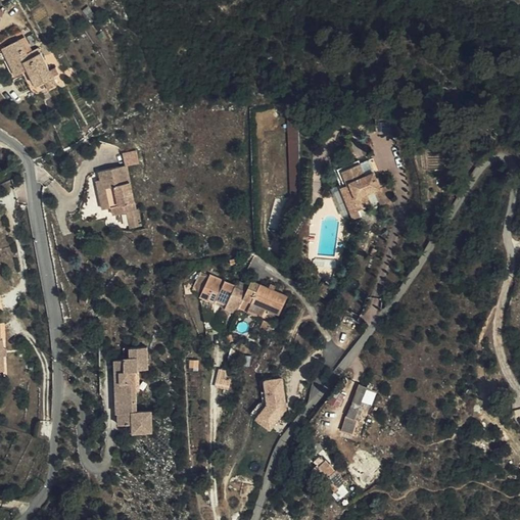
[(12,52),(5,39),(0,42),(0,78),(13,72),(10,66),(22,60),(19,54),(17,50),(12,52)]
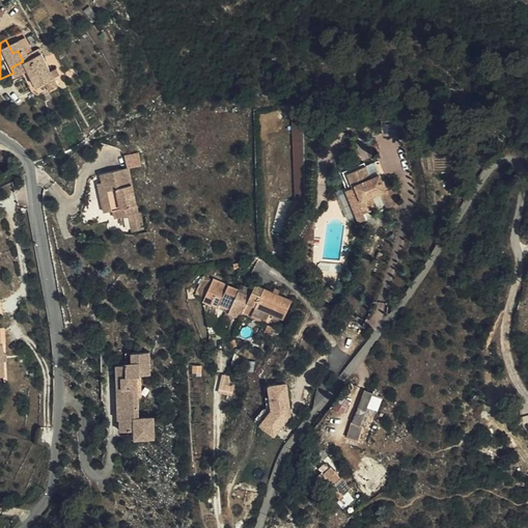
[(23,61),(29,57),(27,52),(20,55),(23,61)]
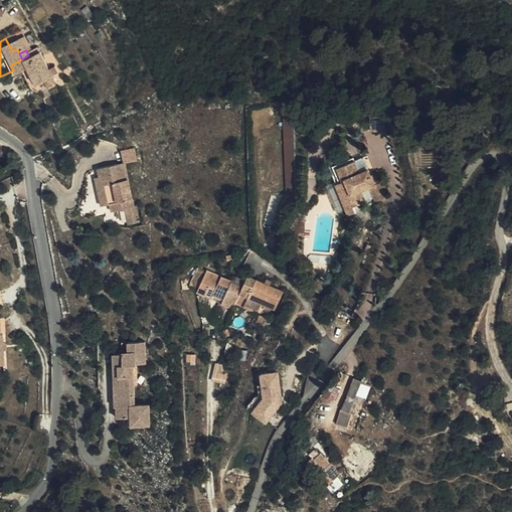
[(22,59),(36,87),(42,82),(28,55),(22,59)]
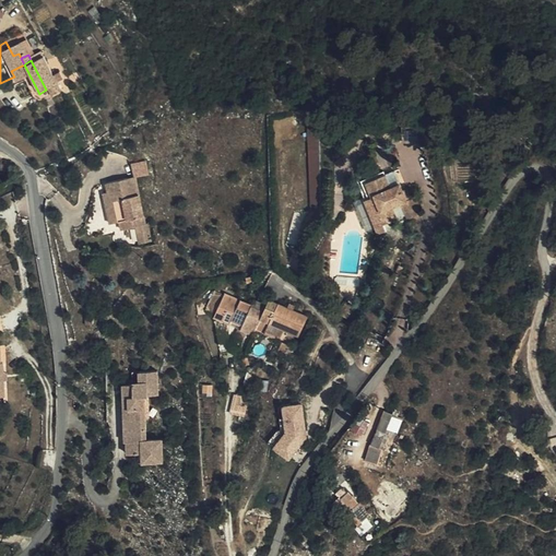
[(28,99),(39,94),(24,64),(11,71),(14,77),(23,94),(25,92),(28,99)]
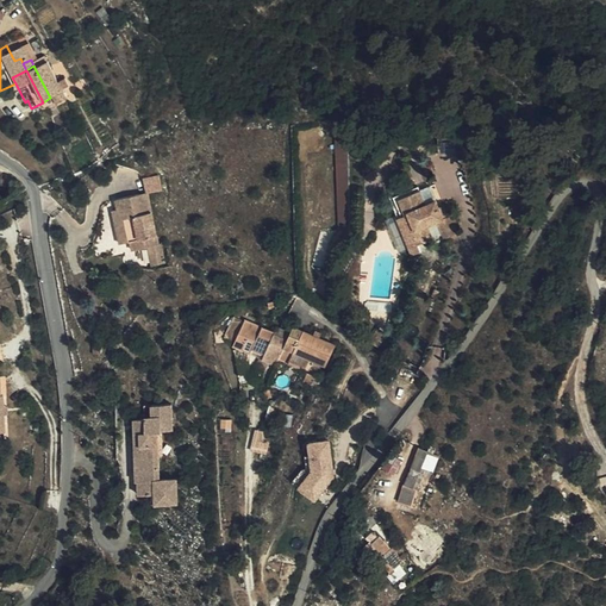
[(333,180),(345,180),(344,141),(332,141),(333,180)]
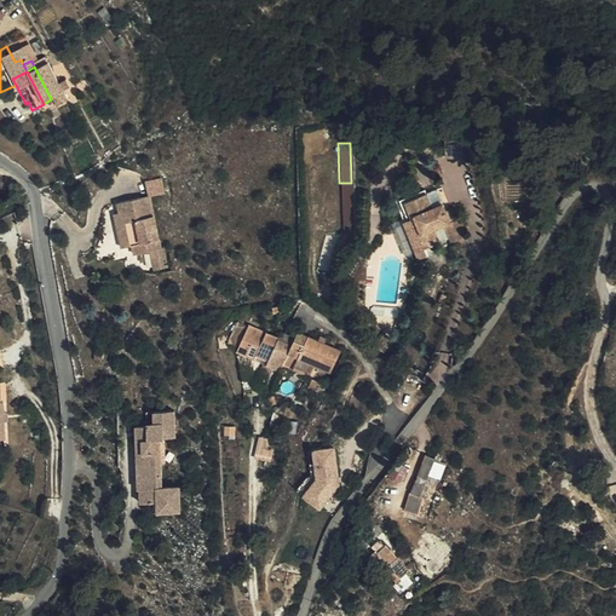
[(143,183),(145,197),(162,195),(160,180),(143,183)]
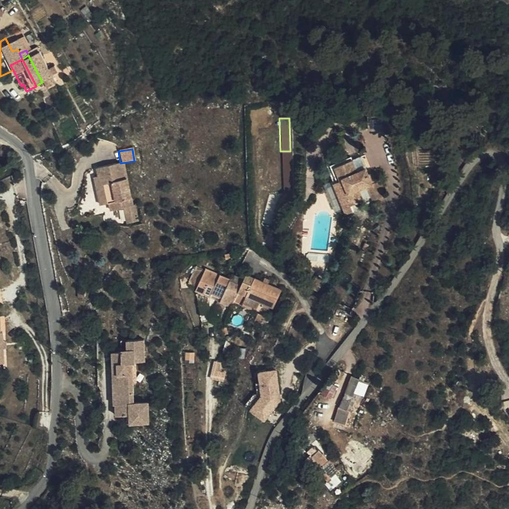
[(91,184),(87,185),(91,202),(100,199),(103,211),(125,204),(115,161),(88,168),(89,175),(91,184)]
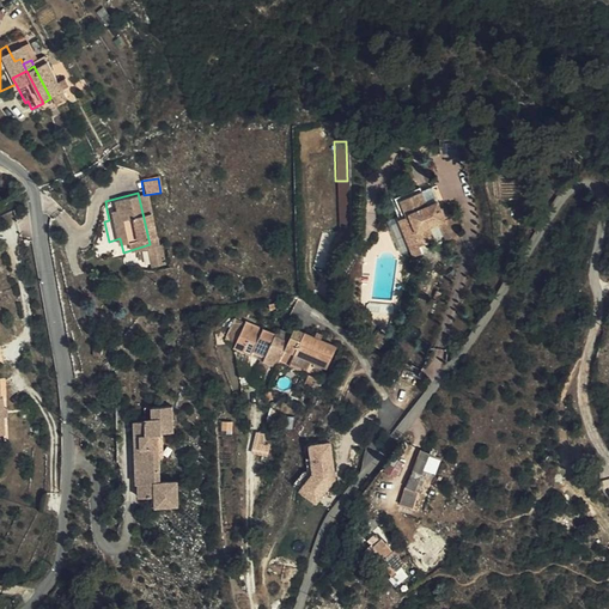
[(382,207),(406,266),(415,262),(413,259),(407,245),(412,243),(403,224),(400,225),(393,207),(413,199),(410,195),(382,207)]
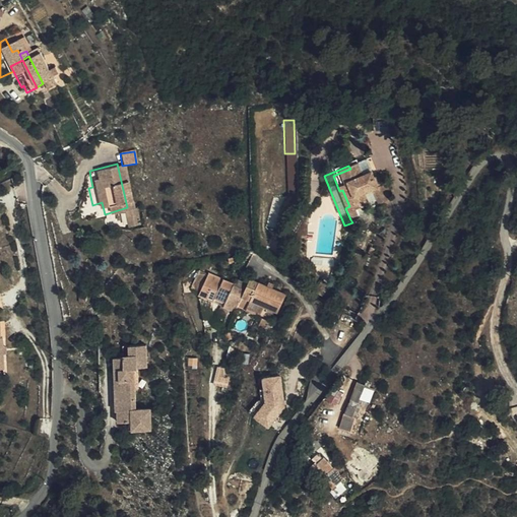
[(357,184),(350,169),(333,176),(339,191),(342,190),(349,206),(345,208),(350,219),(363,214),(358,203),(364,200),(369,214),(383,209),(377,194),(370,197),(366,188),(360,190),(357,184)]
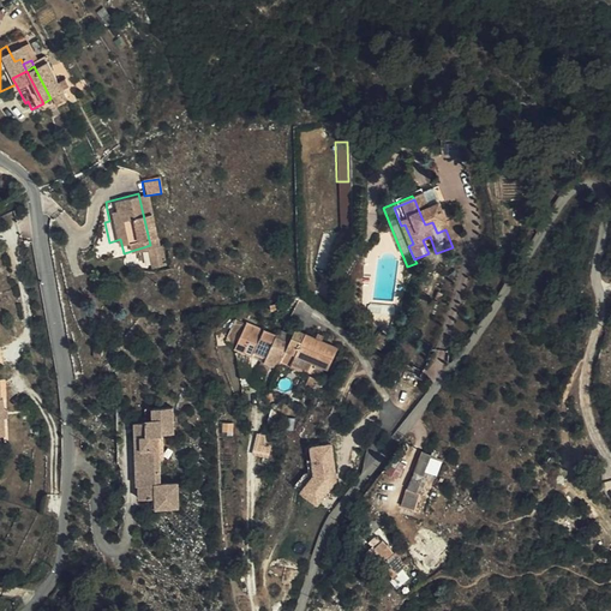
[(430,215),(421,217),(425,225),(432,222),(430,215)]
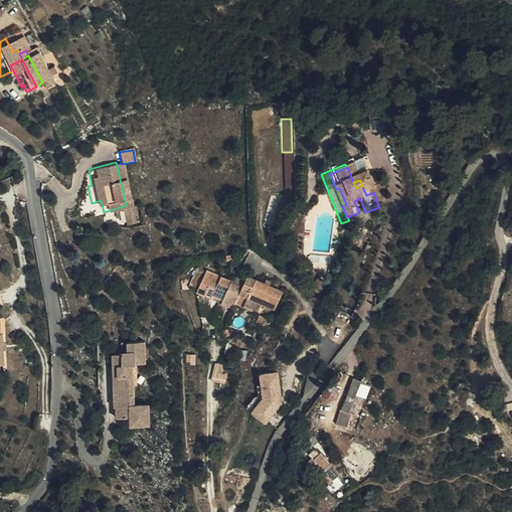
[(292,277),(298,280),(302,273),(297,269),(292,277)]
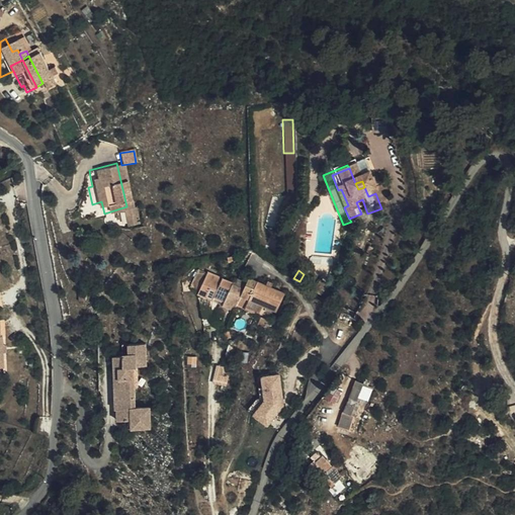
[(225,299),(231,286),(233,282),(208,274),(200,296),(218,303),(219,297),(225,299)]
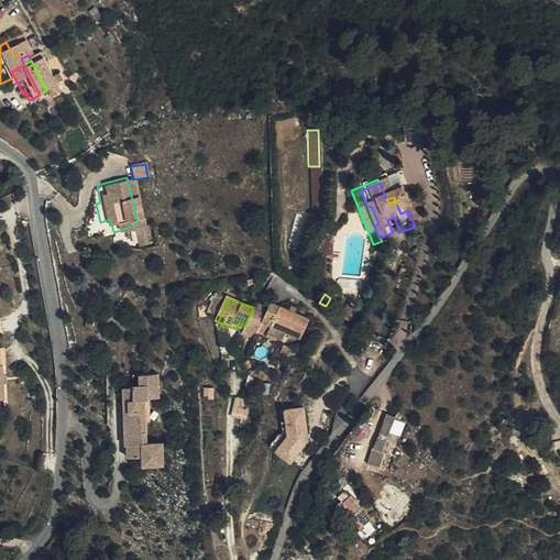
[(359,306),(351,302),(343,314),(352,318),(359,306)]
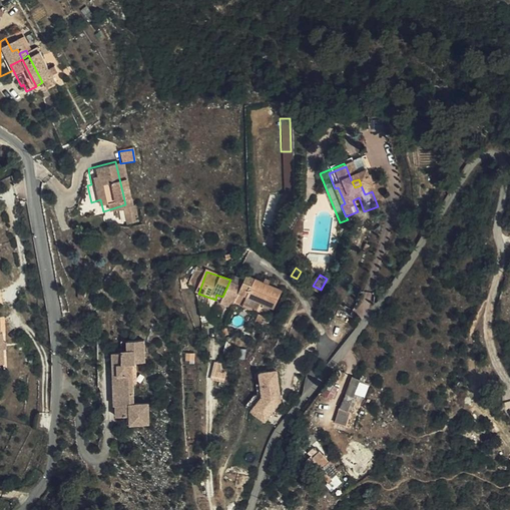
[(248,298),(260,302),(278,308),(284,289),(256,280),(255,282),(243,278),(239,288),(235,298),(247,301),(248,298)]
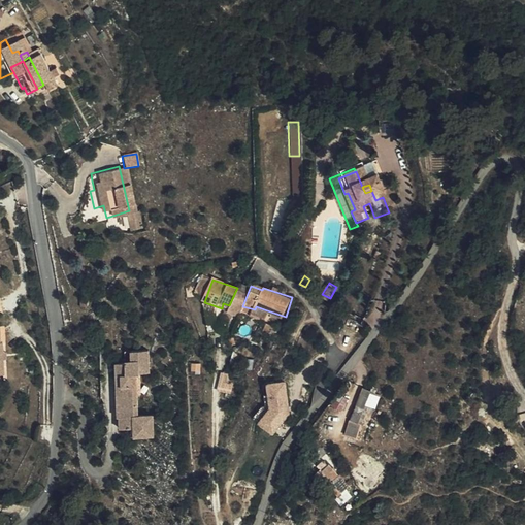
[(242,306),(247,296),(235,292),(229,305),(226,312),(233,315),(239,317),(242,306)]
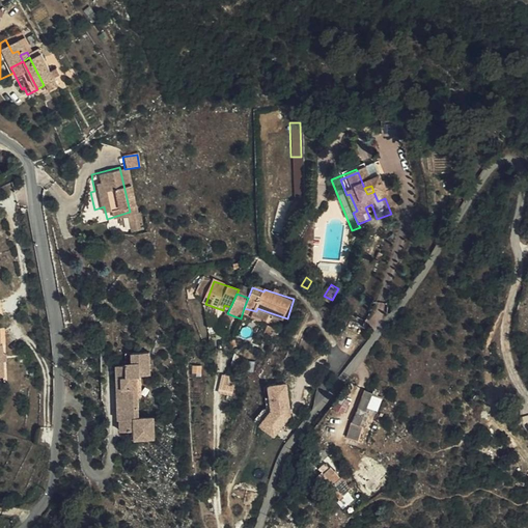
[(266,322),(269,312),(257,308),(256,311),(254,318),(266,322)]
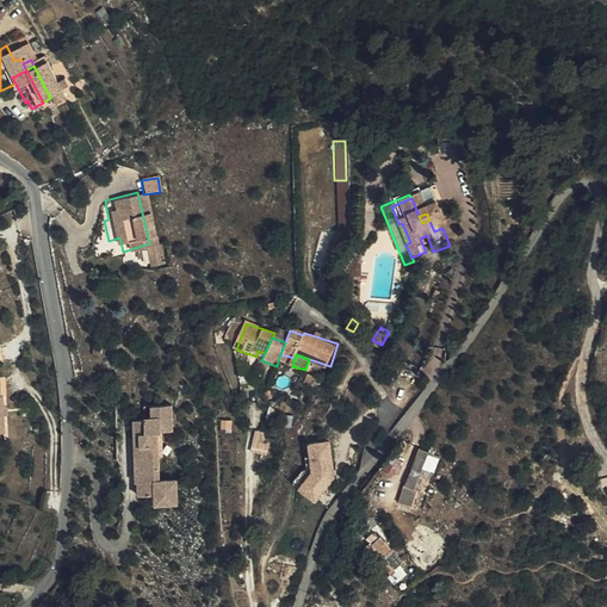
[(261,384),(270,364),(261,360),(254,381),(261,384)]
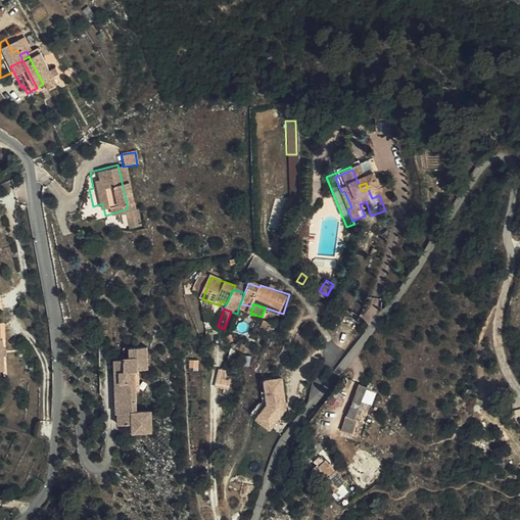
[(147,348),(128,349),(128,360),(112,360),(113,415),(117,415),(117,425),(131,425),(131,433),(151,433),(150,414),(137,414),(135,371),(148,370),(147,348)]
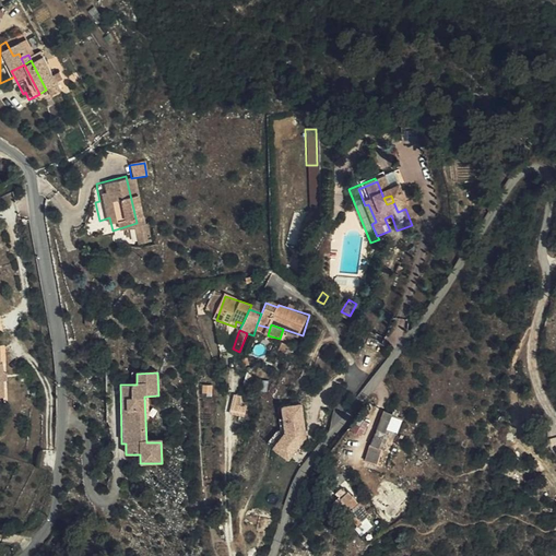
[(231,398),(229,415),(244,416),(245,399),(231,398)]
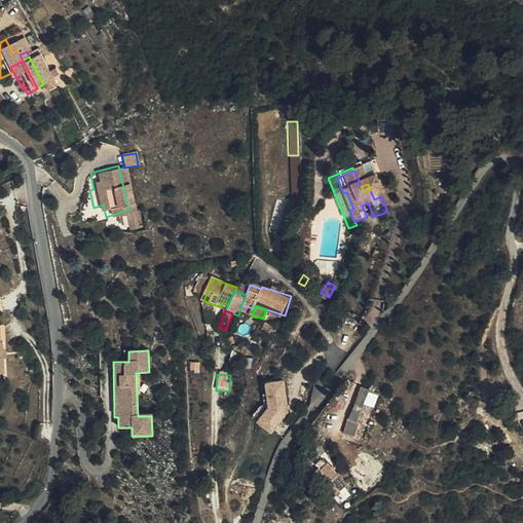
[(282,381),(262,382),(264,405),(254,418),(268,432),(284,413),(282,381)]
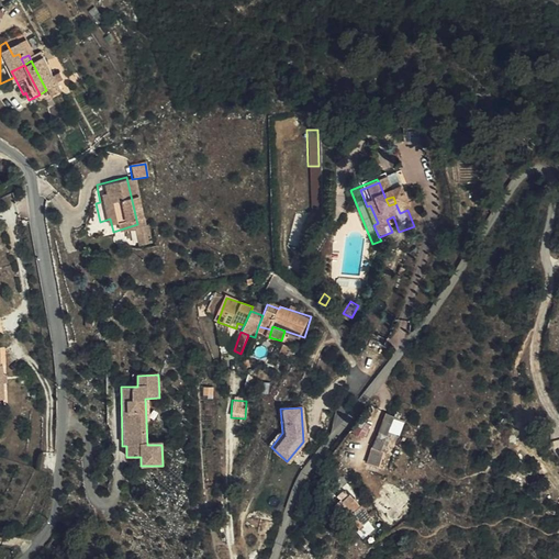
[(388,449),(402,415),(392,411),(377,445),(388,449)]
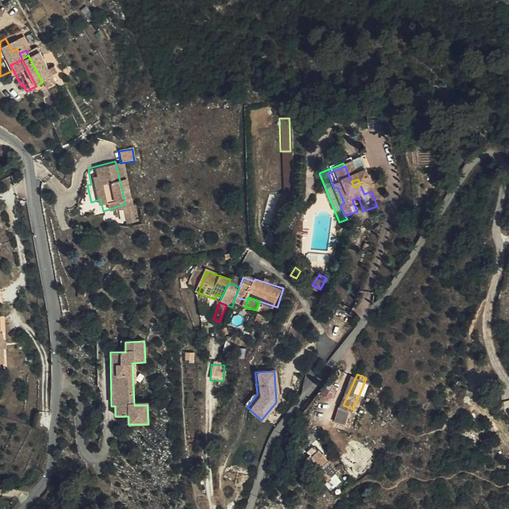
[(343,405),(338,418),(349,420),(353,409),(343,405)]
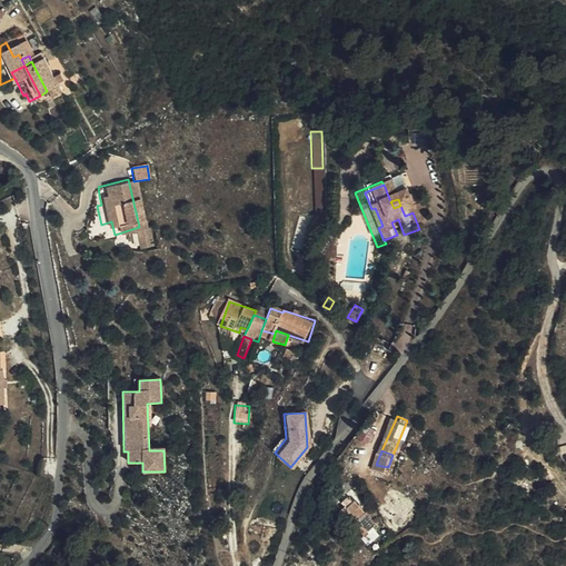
[(368,508),(358,496),(351,503),(359,515),(368,508)]
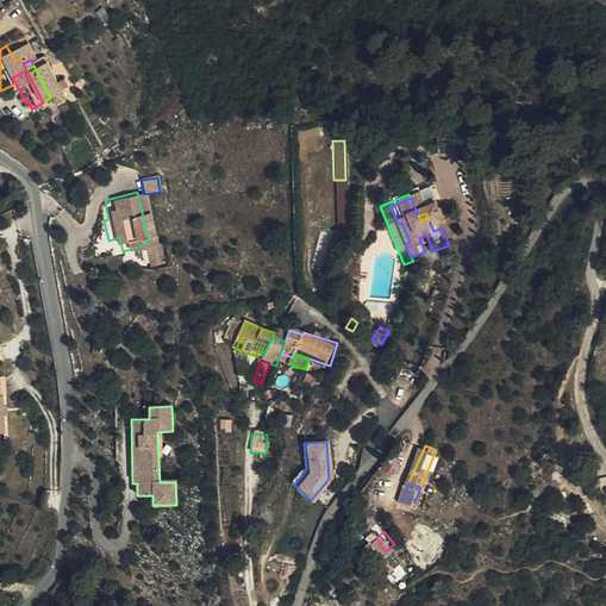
[(394,564),(405,556),(394,544),(385,551),(394,564)]
